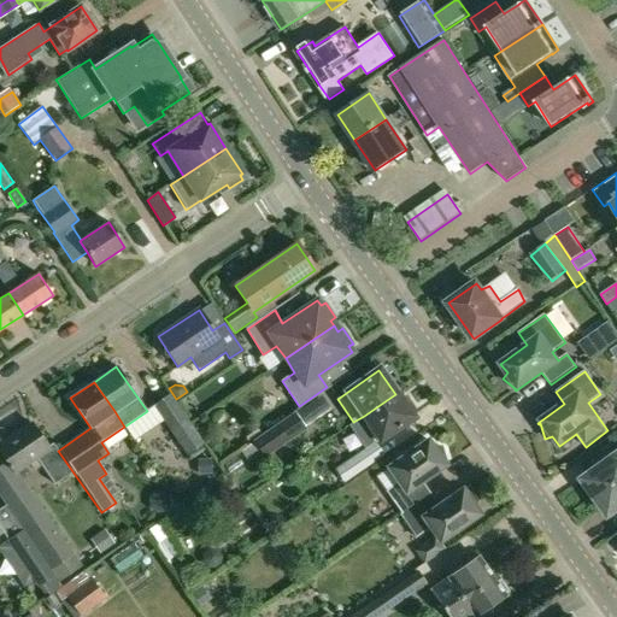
[(170,394),(152,406),(171,433),(187,456),(205,444),(188,419),(170,394)]
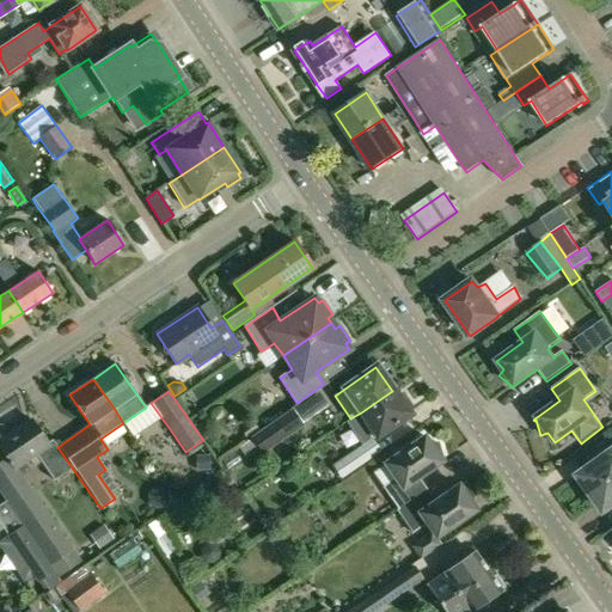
[(392,391),(361,412),(378,436),(409,415),(392,391)]
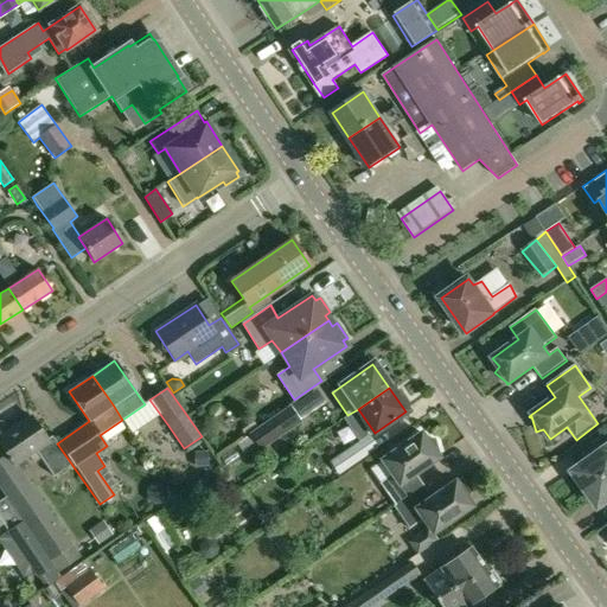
[(289,406),(249,434),(260,448),(300,421),(289,406)]
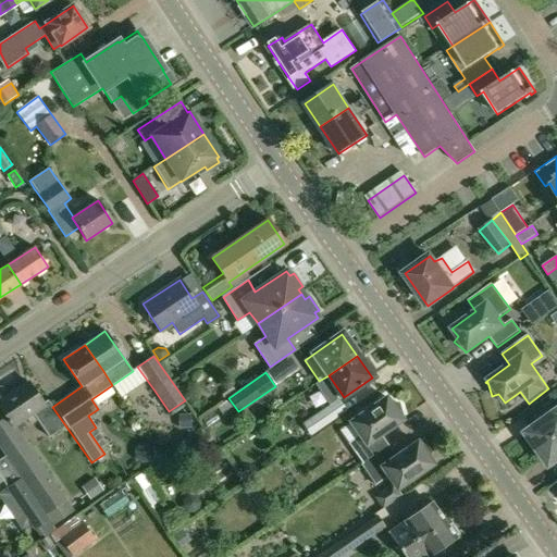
[(0,406),(7,417),(0,421),(0,447),(5,455),(13,467),(20,479),(37,504),(49,520),(51,523),(52,525),(53,525),(73,511),(24,442),(14,425),(33,413),(49,437),(65,425),(52,407),(49,401),(44,405),(28,383),(0,401),(0,406)]
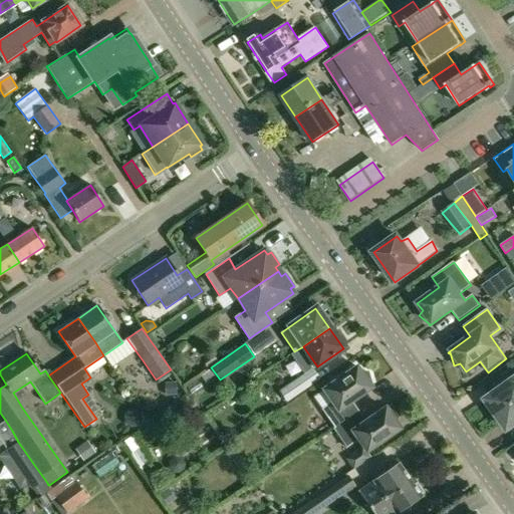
[(331,402),(321,410),(333,428),(358,412),(351,402),(371,387),(371,386),(367,372),(361,374),(356,366),(323,390),(331,402)]
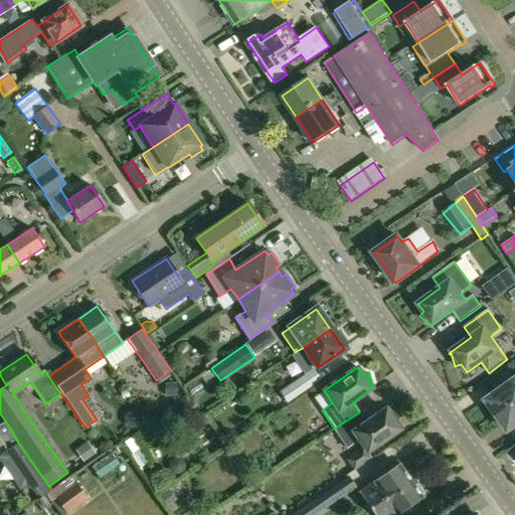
[(313,369),(281,392),(288,402),(320,379),(313,369)]
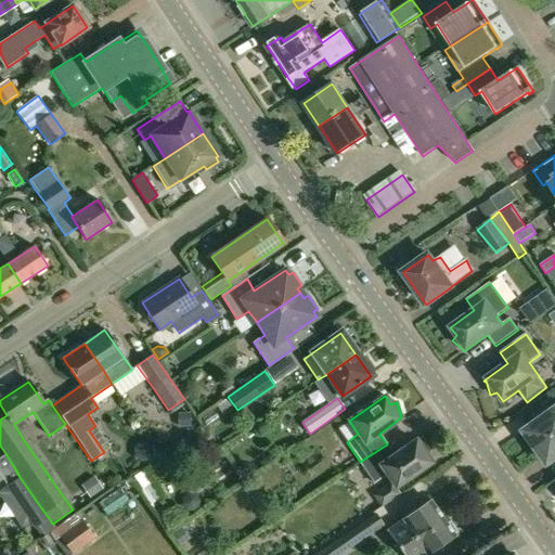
[(554,409),(525,431),(536,448),(554,434),(554,409)]
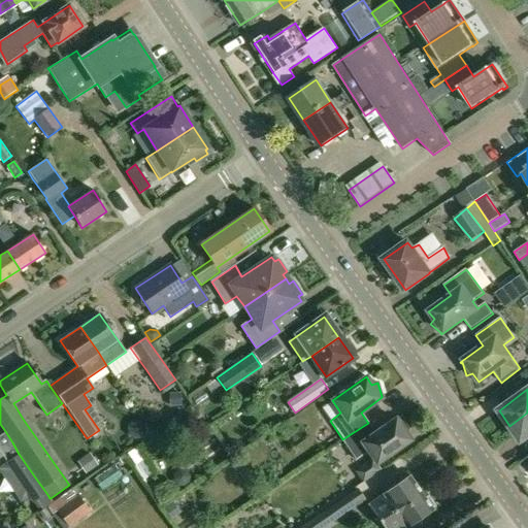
[(182,393),(170,393),(170,406),(183,405),(182,393)]
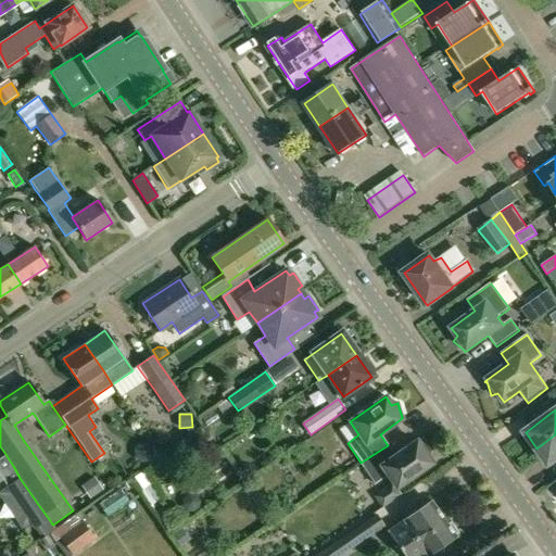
[(555,434),(536,449),(548,465),(555,458),(555,434)]
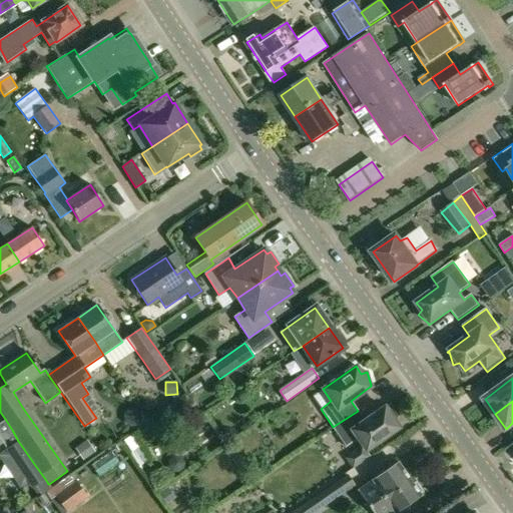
[(333,427),(332,428),(345,447),(357,439),(362,446),(346,457),(354,470),(371,459),(365,451),(398,428),(393,421),(397,416),(386,408),(385,406),(365,421),(358,411),(333,427)]
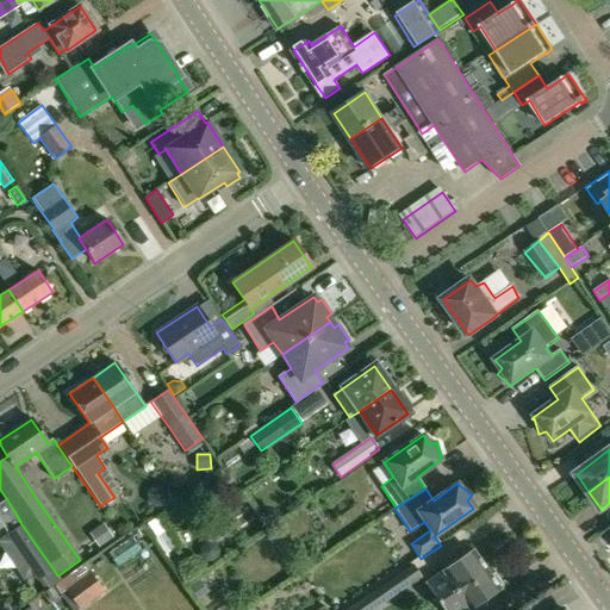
[(153,486),(148,493),(148,502),(155,508),(163,506),(167,508),(176,502),(169,492),(168,492),(162,486),(153,486)]
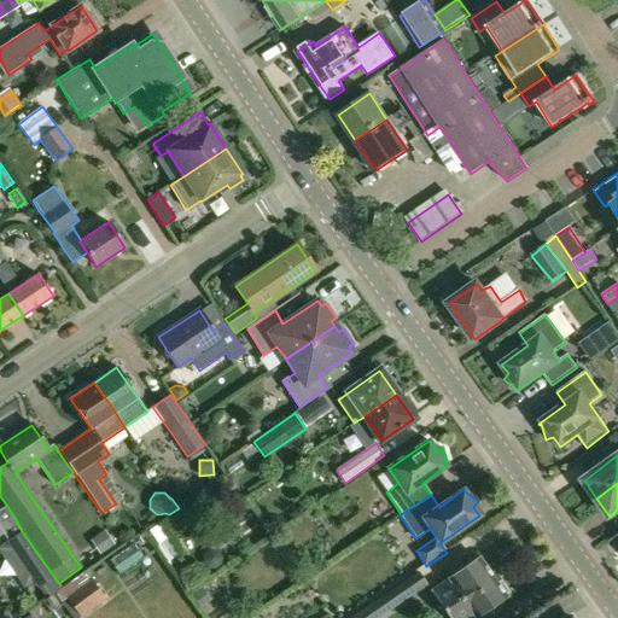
[(158,525),(150,530),(164,552),(173,546),(158,525)]
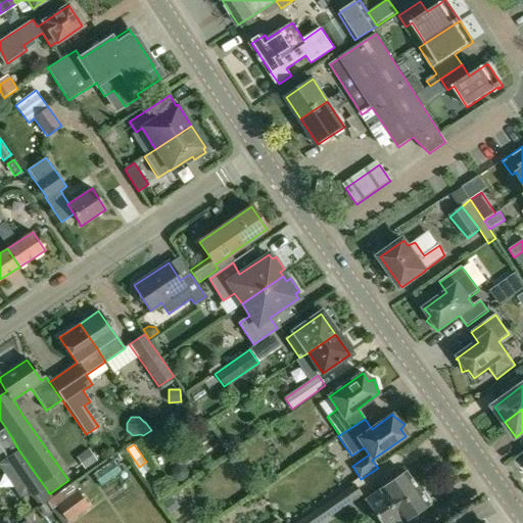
[(89,448),(77,458),(84,469),(96,460),(89,448)]
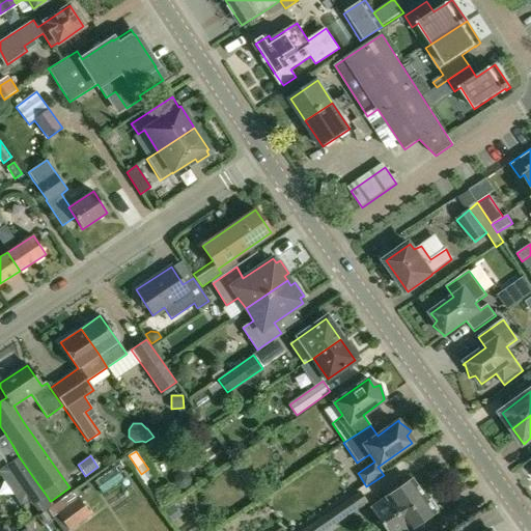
[(19,456),(6,466),(29,500),(32,505),(47,496),(35,480),(19,456)]
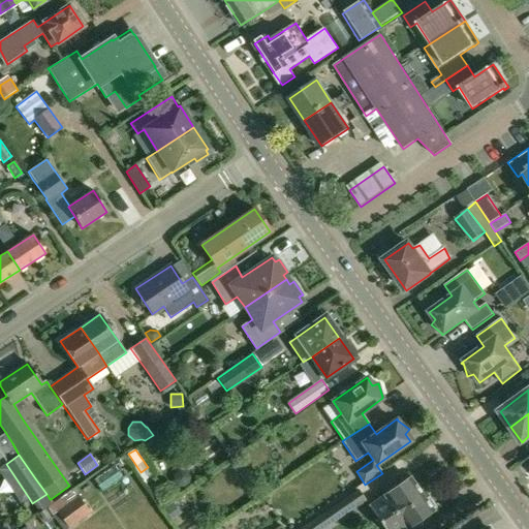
[(102,477),(106,486),(124,476),(120,468),(102,477)]
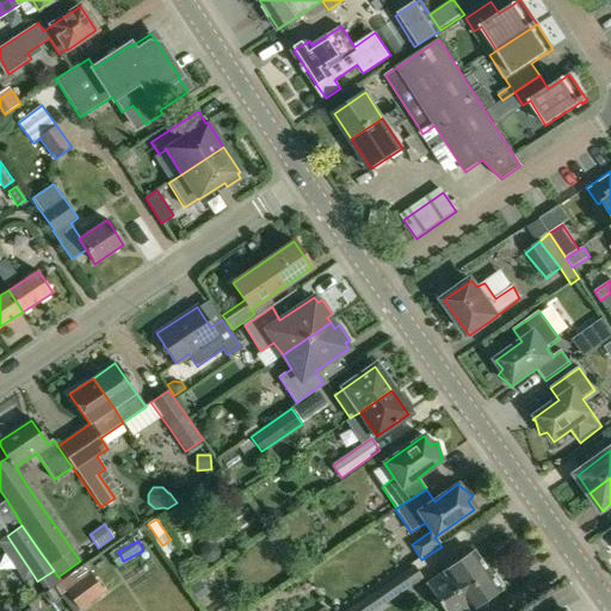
[(446,571),(426,585),(444,610),(468,610),(469,610),(500,590),(504,587),(505,585),(495,572),(493,572),(489,574),(473,551),(470,554),(466,547),(442,563),(446,571)]
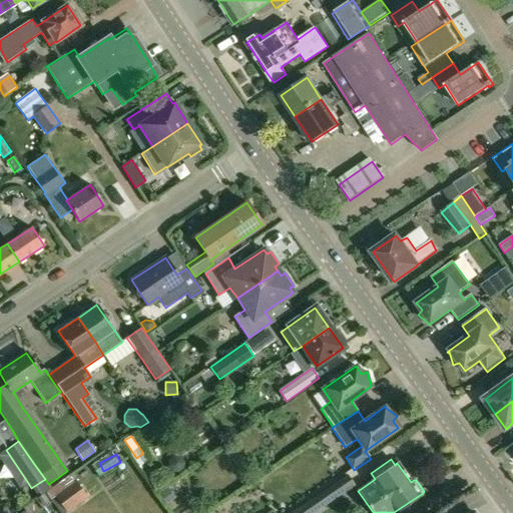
[(299,509),(292,512),(314,512),(323,507),(354,485),(348,474),(316,497),(299,509)]
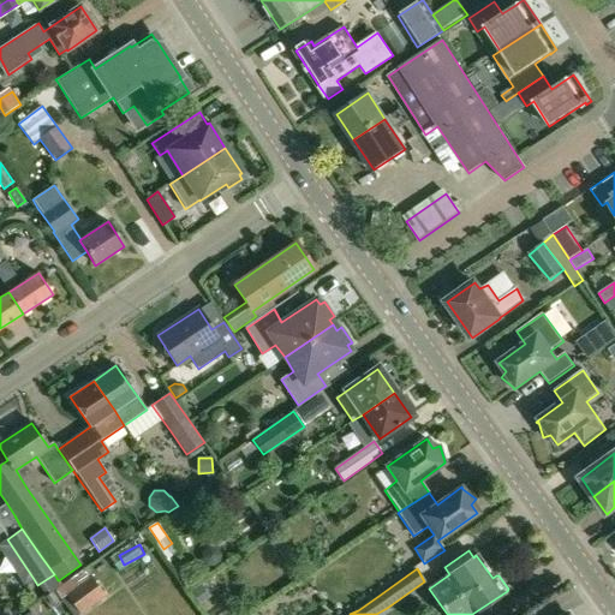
[(82,572),(53,591),(69,614),(76,614),(103,597),(89,575),(87,578),(82,572)]
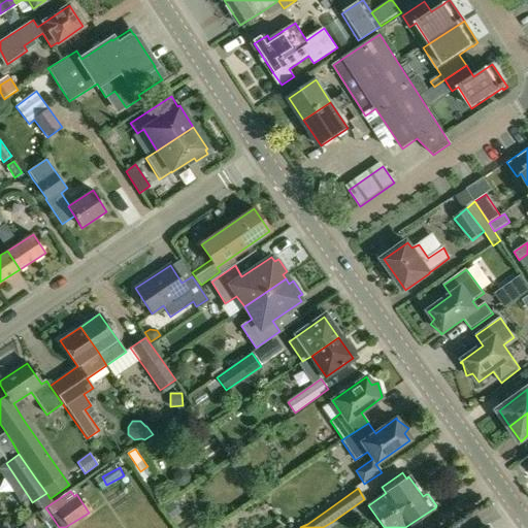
[(171,519),(179,513),(173,503),(165,508),(171,519)]
